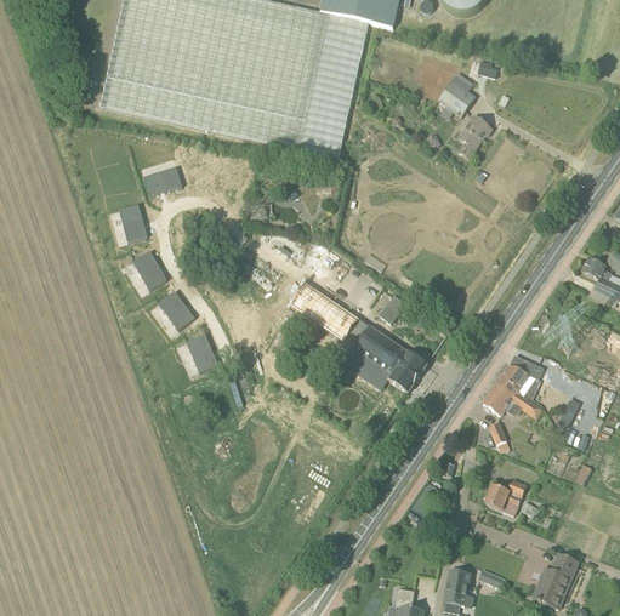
[(337,160),(368,22),(319,11),(267,0),(121,0),(100,108),(337,160)]
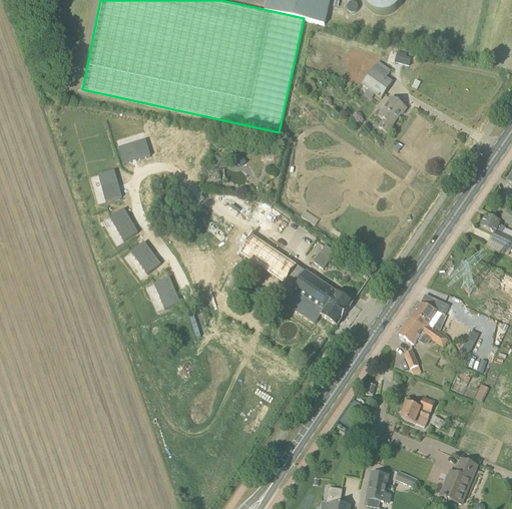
[(265,0),(264,9),(304,18),(324,22),(328,0),(265,0)]
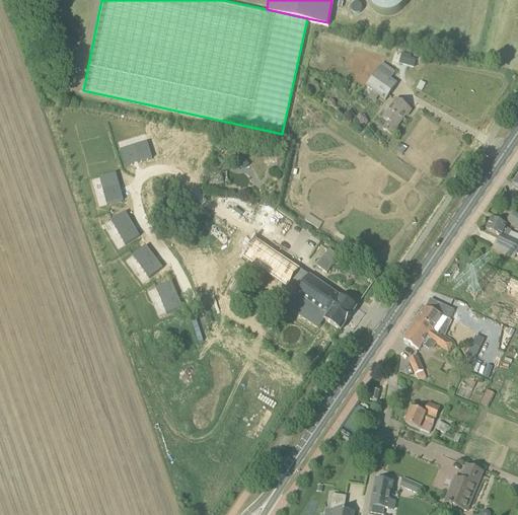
[(368,0),(369,2),(373,6),(378,10),(384,11),(391,11),(397,8),(401,3),(403,0),(368,0)]
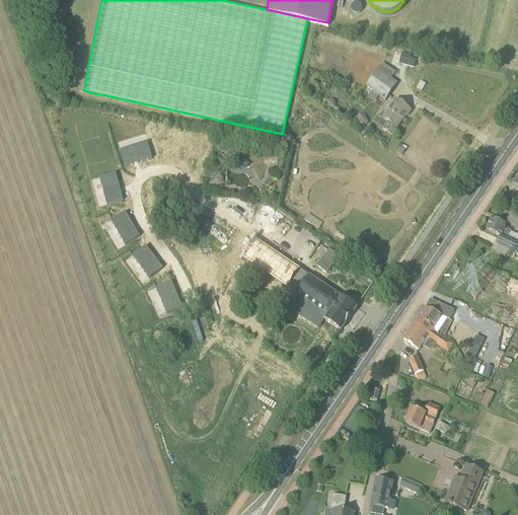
[(401,49),(398,60),(413,64),(415,56),(409,55),(410,52),(401,49)]
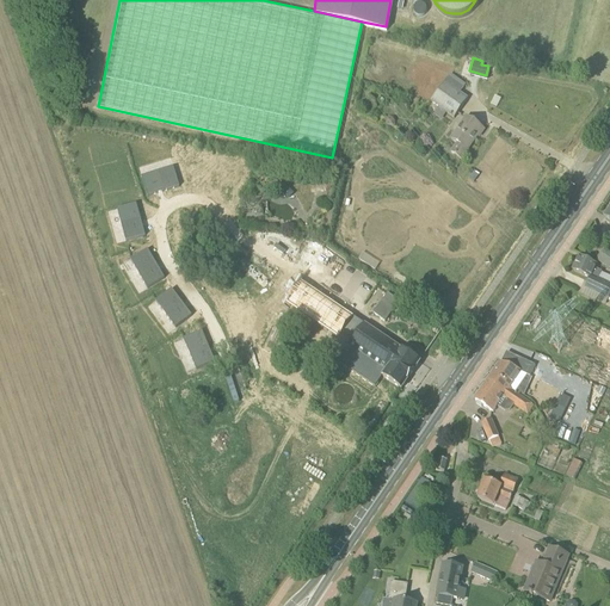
[(467,96),(458,90),(464,81),(449,70),(430,98),(453,115),(467,96)]
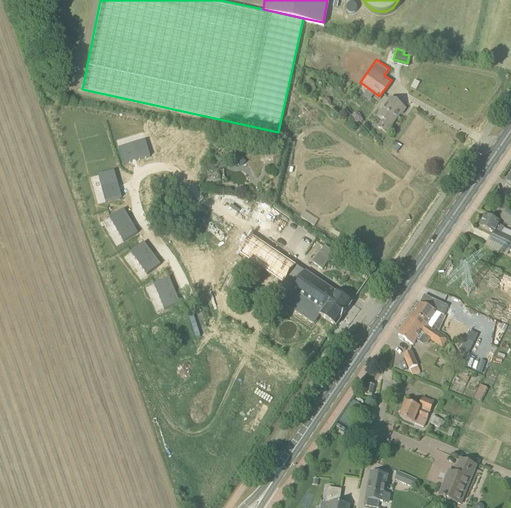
[(392,123),(391,122),(403,105),(390,95),(377,114),(382,117),(377,124),(386,131),(392,123)]
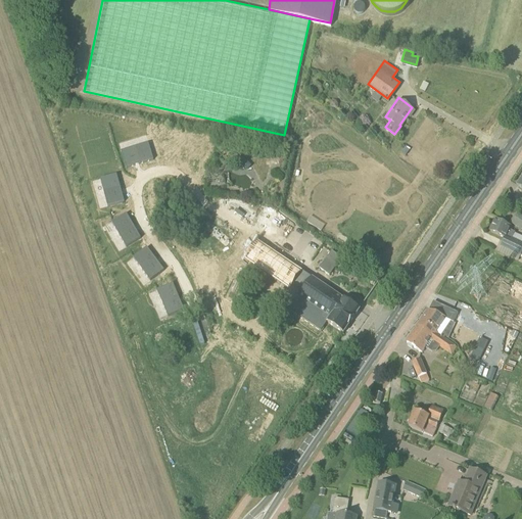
[(147,139),(121,150),(128,167),(154,155),(147,139)]
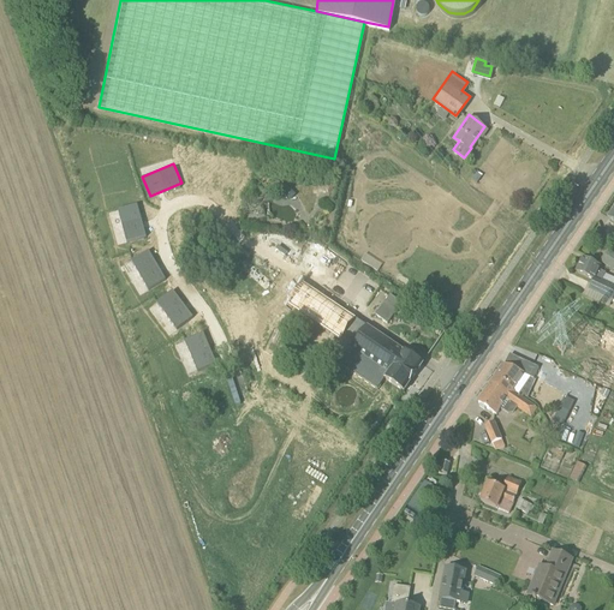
[(115,207),(125,239),(144,233),(136,201),(115,207)]
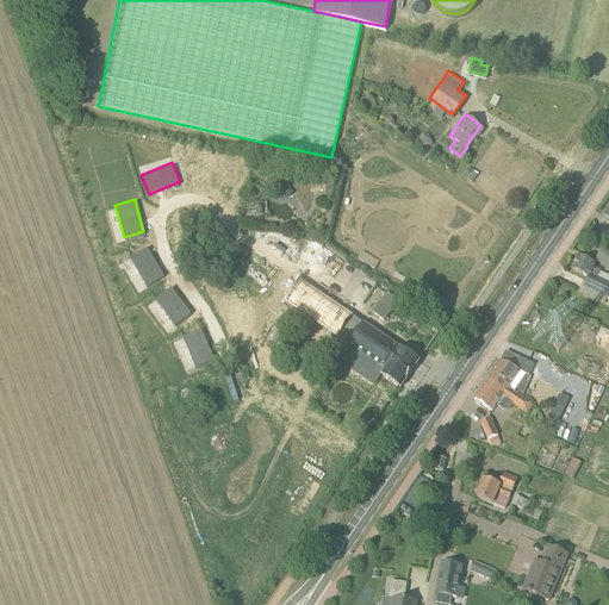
[(129,255),(145,285),(163,274),(147,245),(129,255)]
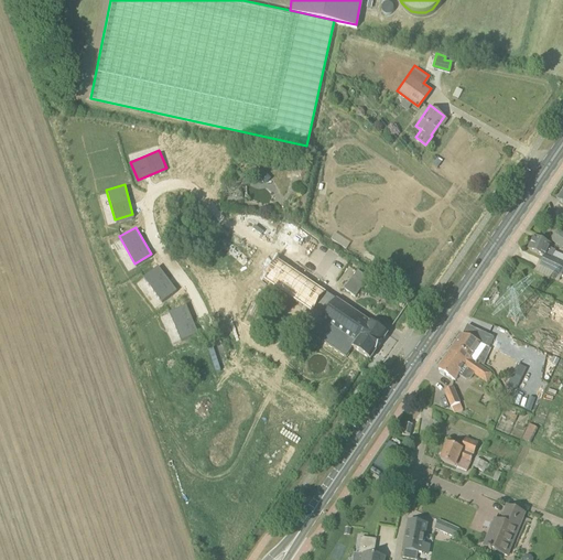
[(552,237),(562,244),(562,229),(559,227),(552,237)]
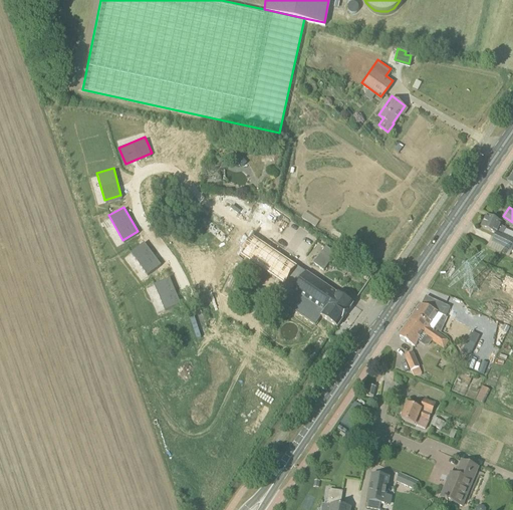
[(501,220),(495,217),(486,213),(481,224),(495,231),(491,239),(510,248),(512,249),(512,235),(503,231),(506,225),(500,223),(501,220)]
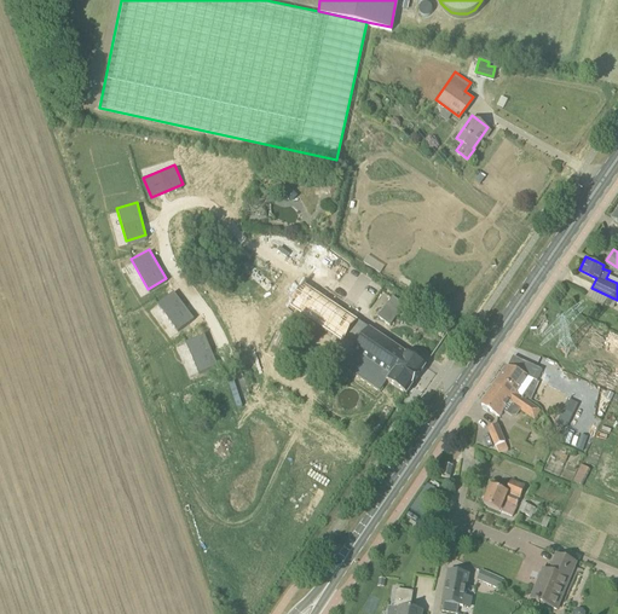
[(159,305),(182,329),(196,316),(173,290),(159,305)]
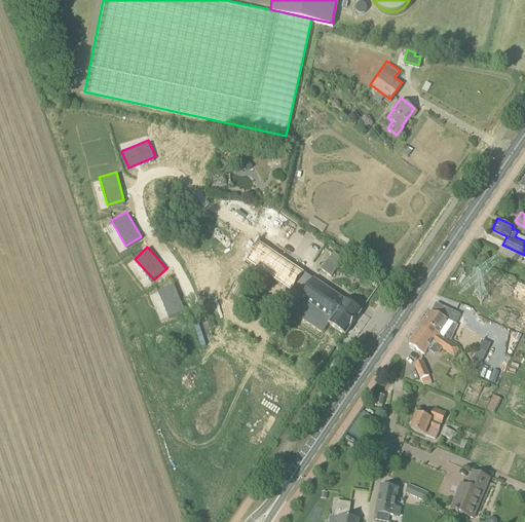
[(343,257),(333,250),(321,267),(331,274),(343,257)]
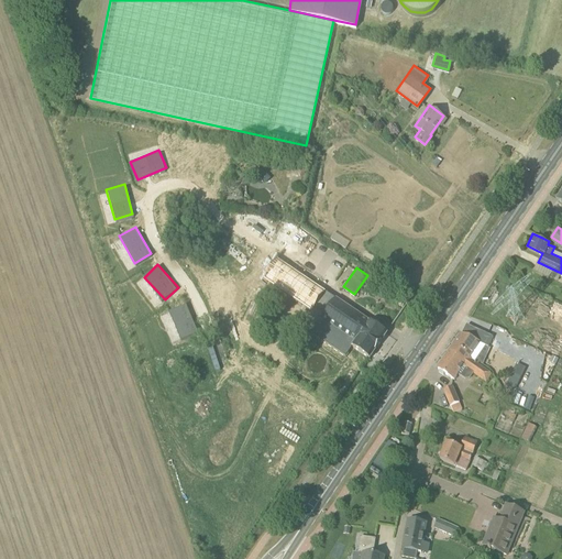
[(368,355),(386,331),(335,296),(324,288),(312,306),(313,306),(311,309),(354,339),(351,343),(368,355)]
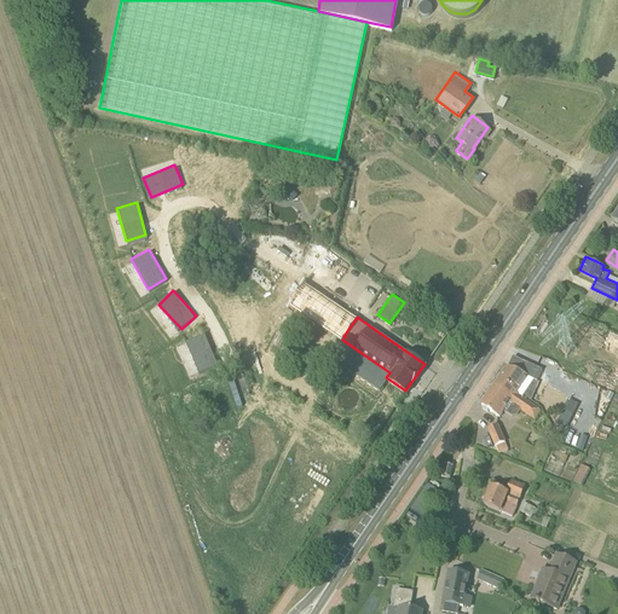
[(206,332),(188,341),(202,371),(220,363),(206,332)]
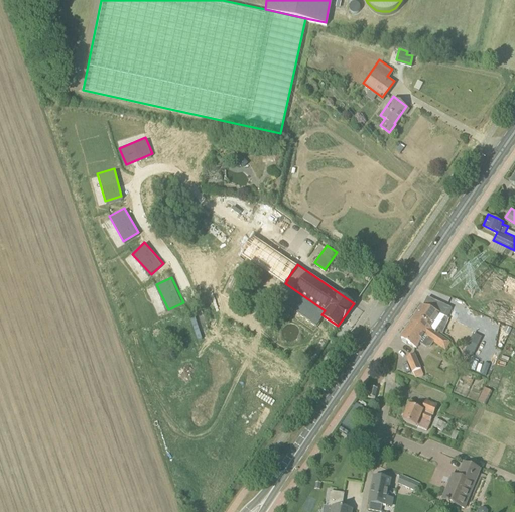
[(421,303),(409,321),(417,325),(417,326),(424,330),(428,326),(433,318),(437,321),(443,312),(439,310),(442,302),(426,295),(422,303),(421,303)]
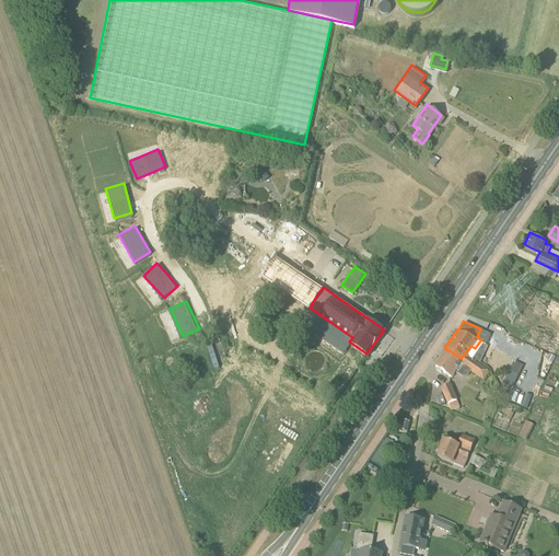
[(453,352),(444,348),(434,363),(437,365),(435,367),(440,370),(441,368),(451,374),(454,369),(462,374),(467,374),(467,373),(470,368),(476,360),(465,354),(461,358),(453,354),(453,352)]
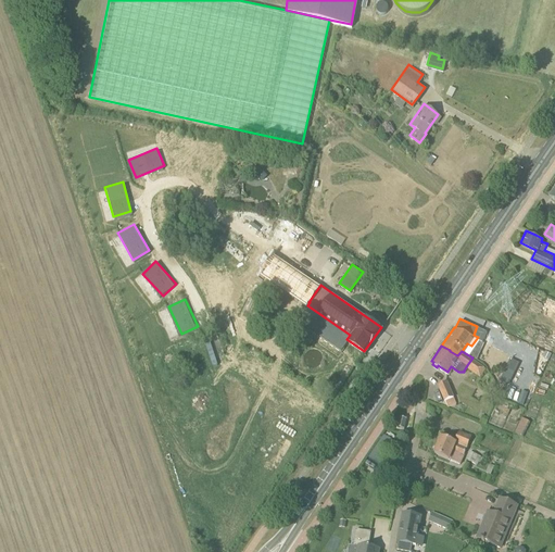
[(437,383),(444,398),(452,394),(444,379),(437,383)]
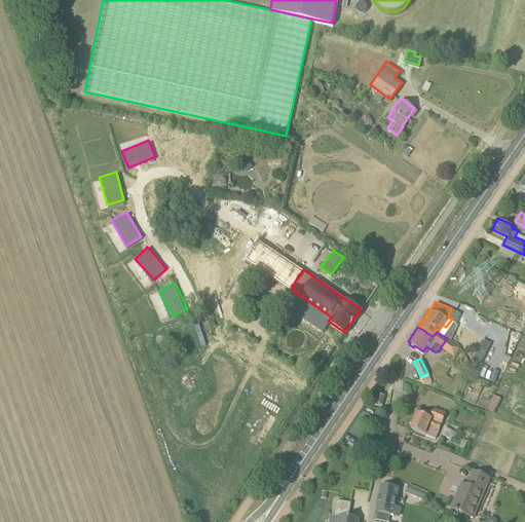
[(375,402),(381,403),(384,393),(378,392),(375,402)]
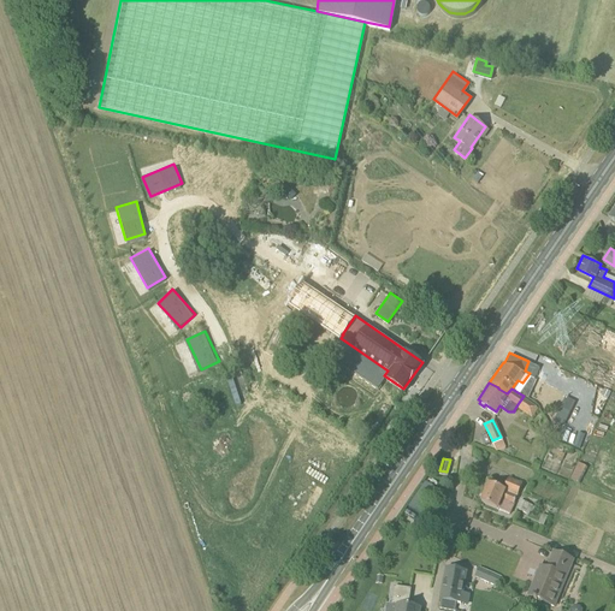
[(571,476),(579,479),(585,462),(577,460),(571,476)]
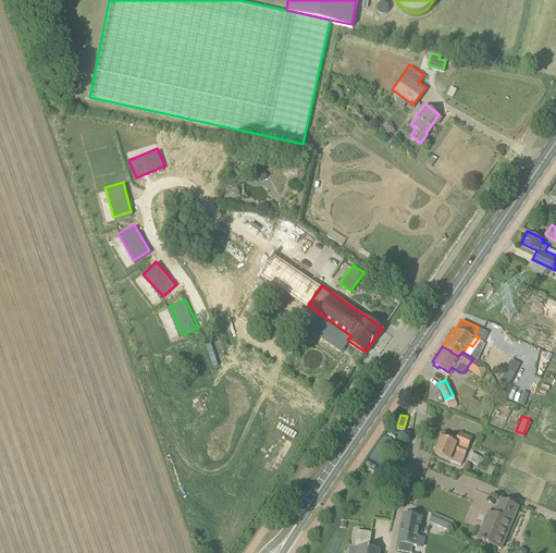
[(459,429),(454,441),(441,435),(434,452),(459,463),(471,434),(459,429)]
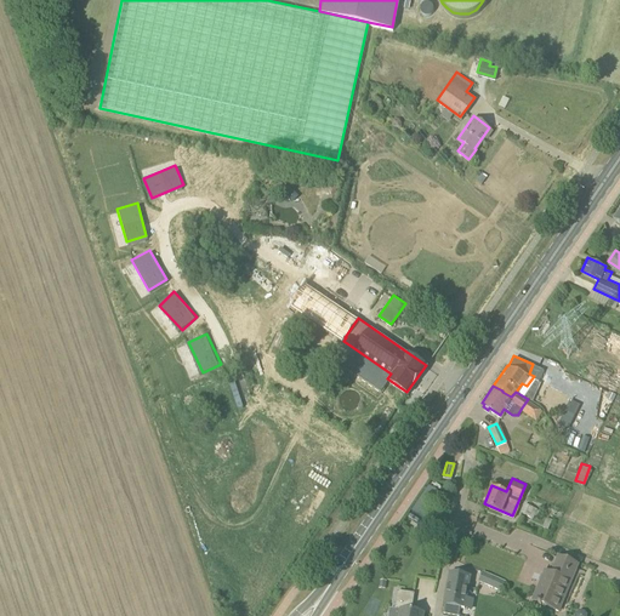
[(432,503),(417,494),(410,506),(424,515),(432,503)]
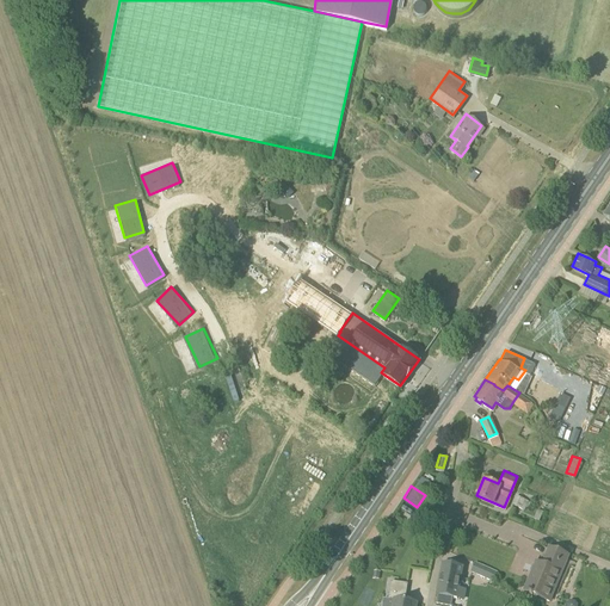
[(516,493),(512,501),(524,506),(525,504),(529,505),(531,499),(516,493)]
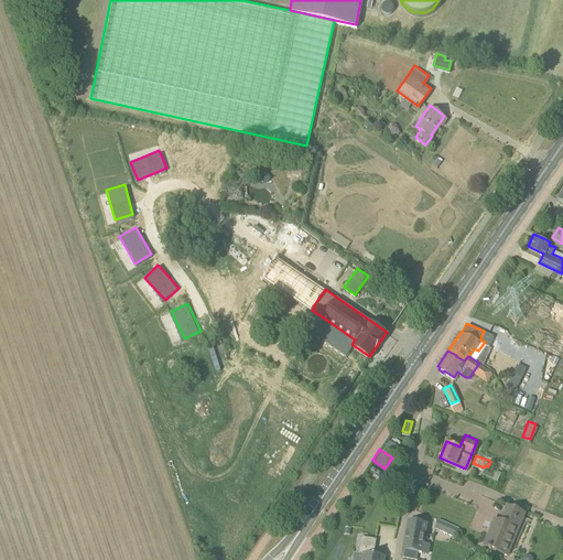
[(490,546),(506,552),(523,510),(506,504),(499,518),(494,516),(493,520),(489,519),(488,525),(490,526),(483,542),(488,545),(487,546),(490,547),(490,546)]
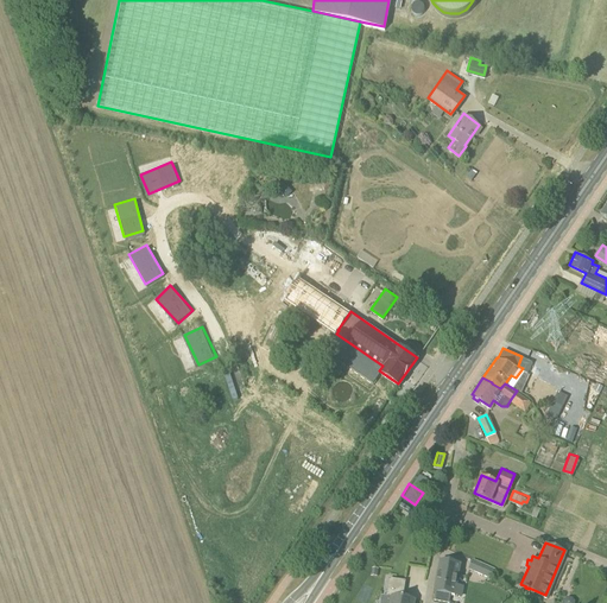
[(493,566),(472,557),(468,566),(489,576),(493,566)]
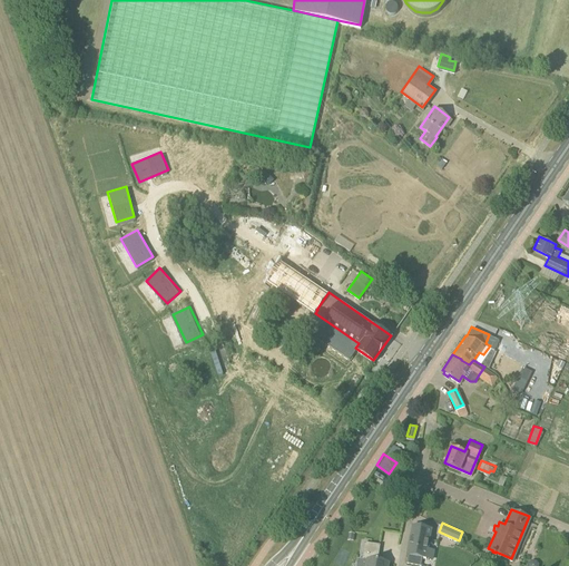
[(412,524),(405,559),(419,562),(421,554),(424,554),(430,527),(412,524)]
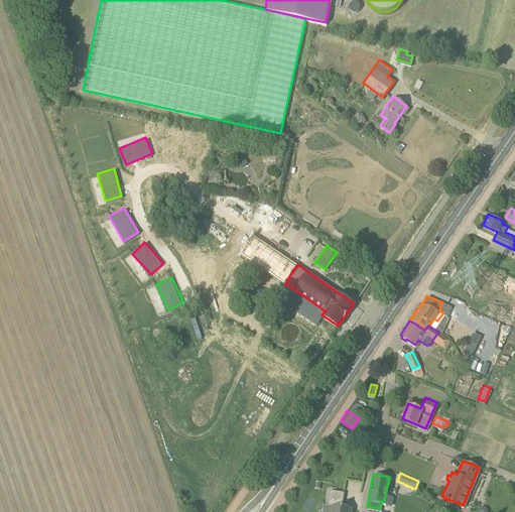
[(350,511),(351,507),(341,505),(344,491),(330,489),(327,504),(332,505),(331,511),(350,511)]
